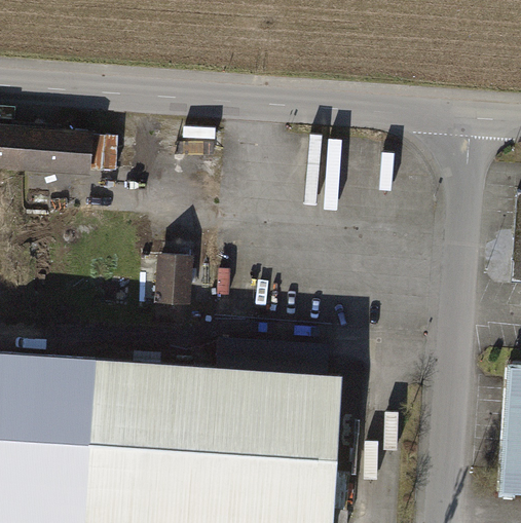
[(97,133),(0,126),(0,171),(94,177),(97,133)]
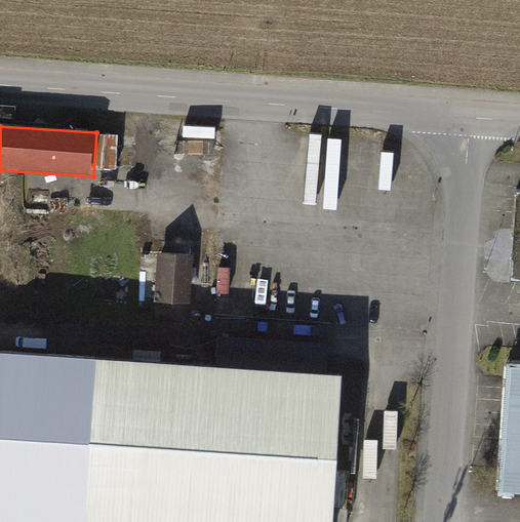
[(34,192),(80,193),(80,176),(35,175),(34,192)]
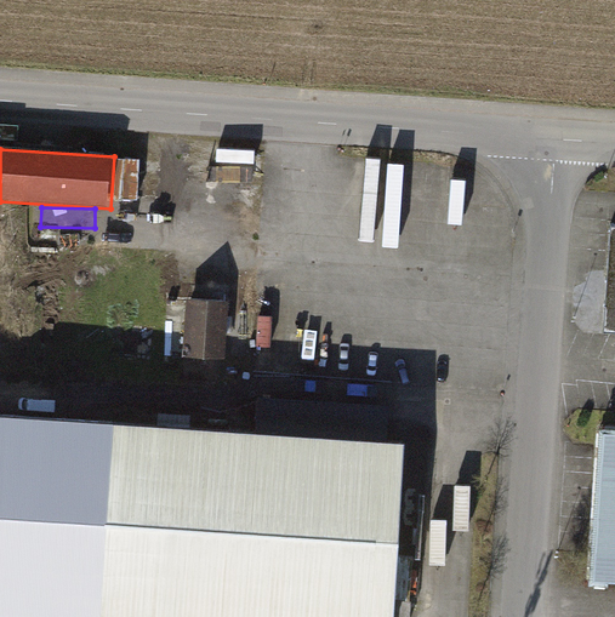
[(614,250),(609,335),(614,335),(614,429),(596,428),(586,589),(614,590),(614,250)]
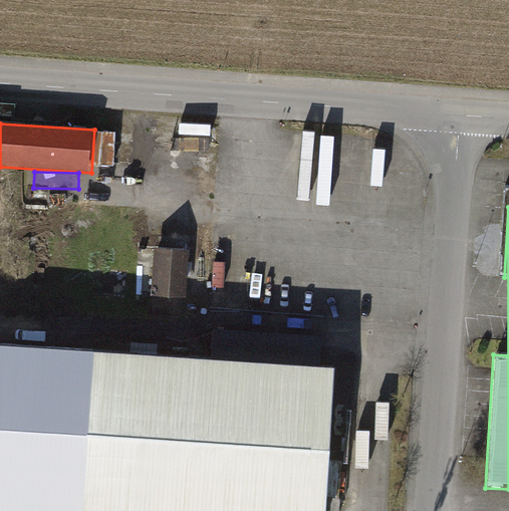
[(195,252),(155,250),(154,296),(194,297),(195,252)]
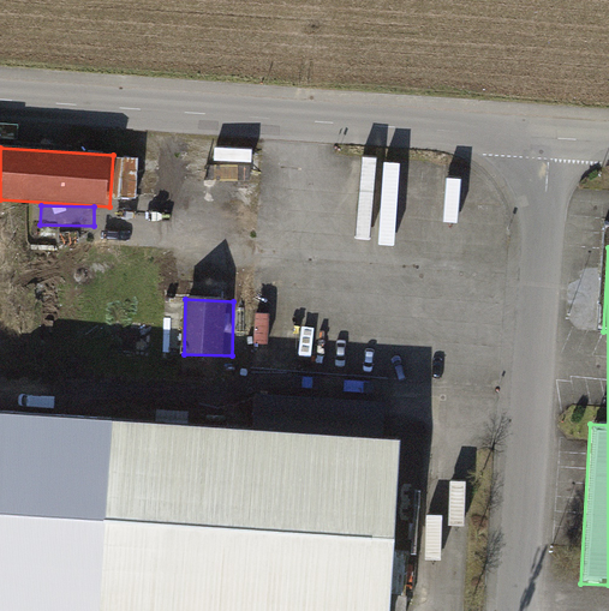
[(388,610),(400,439),(0,413),(0,606),(64,610),(388,610)]
